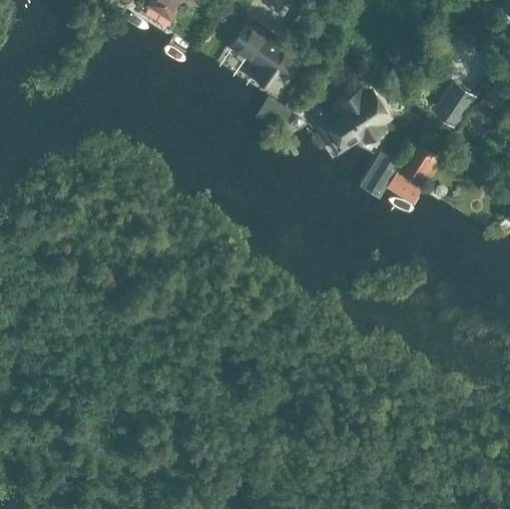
[(149,0),(144,9),(169,24),(182,4),(190,9),(195,0),(149,0)]
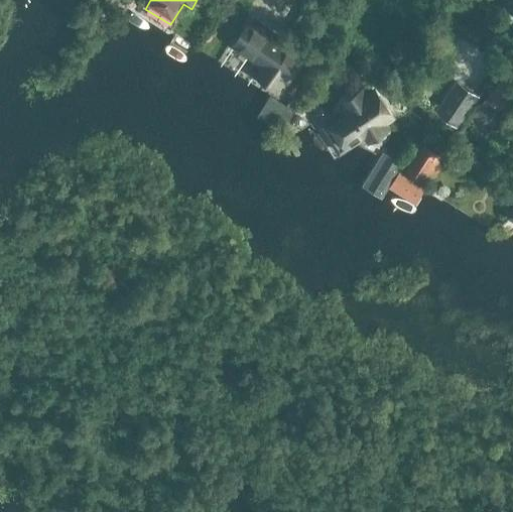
[(490,41),(501,24),(487,15),(476,32),(490,41)]
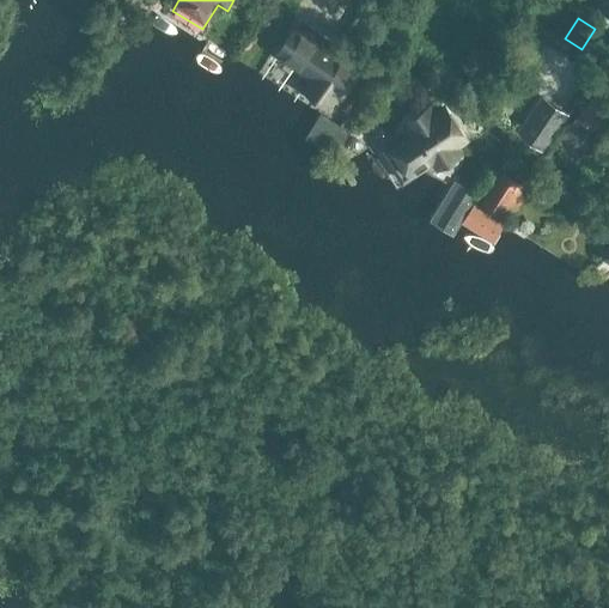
[(291,35),(272,62),(278,67),(303,84),(296,96),(322,114),(349,76),(297,40),(291,35)]
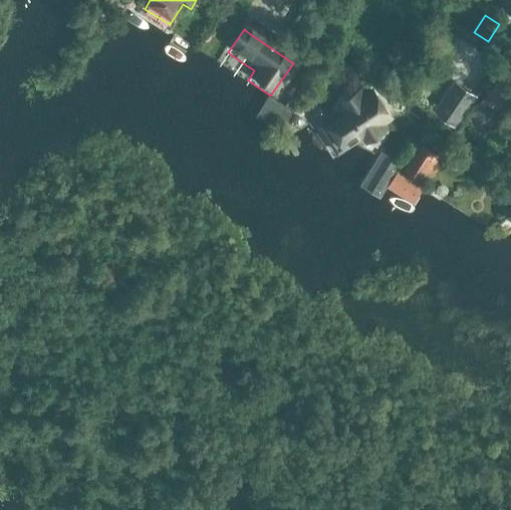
[(318,59),(311,70),(317,74),(325,63),(327,60),(321,56),(318,59)]
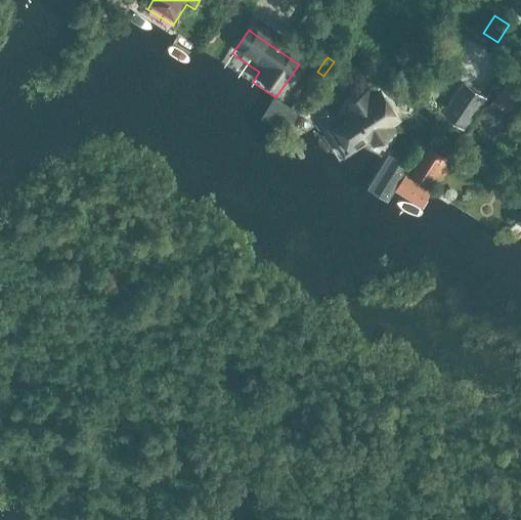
[(510,115),(520,94),(520,87),(510,82),(496,106),(510,115)]
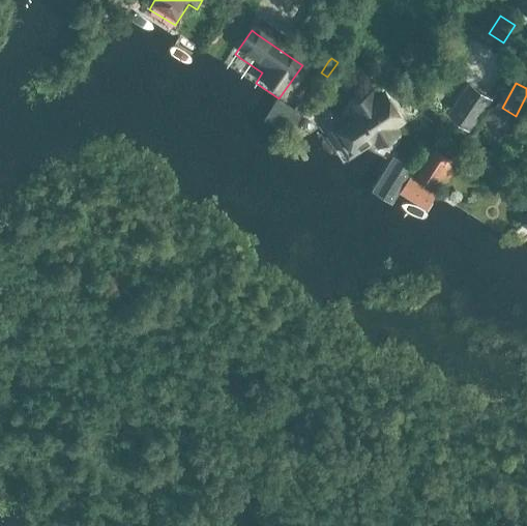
[(470,132),(493,100),(470,84),(447,116),(470,132)]
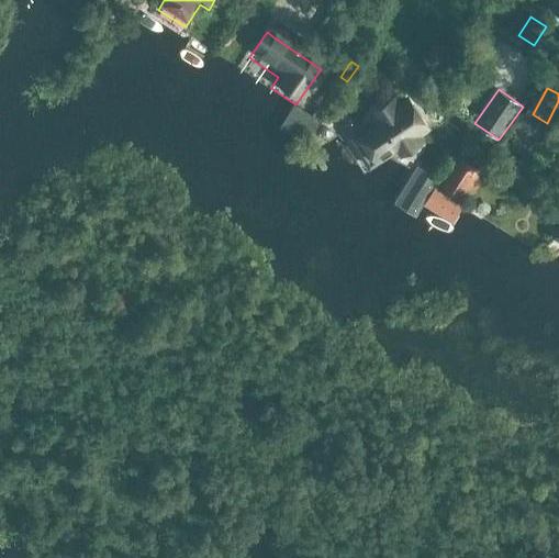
[(431,132),(407,98),(399,103),(394,98),(369,115),(372,121),(345,140),(368,174),(395,155),(400,160),(425,143),(422,138),(431,132)]
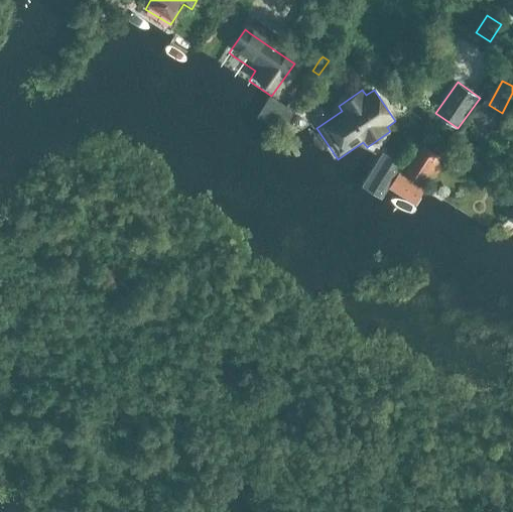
[(286,108),(285,110),(292,115),(293,112),(301,100),(294,95),(286,108)]
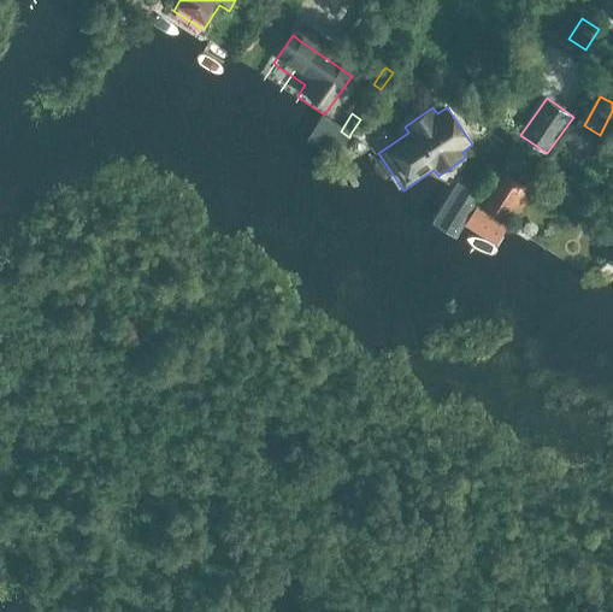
[(575,159),(593,134),(577,123),(560,148),(575,159)]
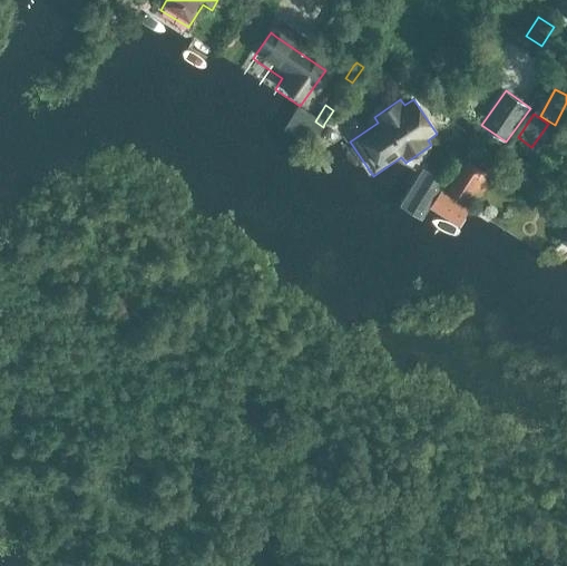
[(473,206),(494,175),(468,159),(448,189),(473,206)]
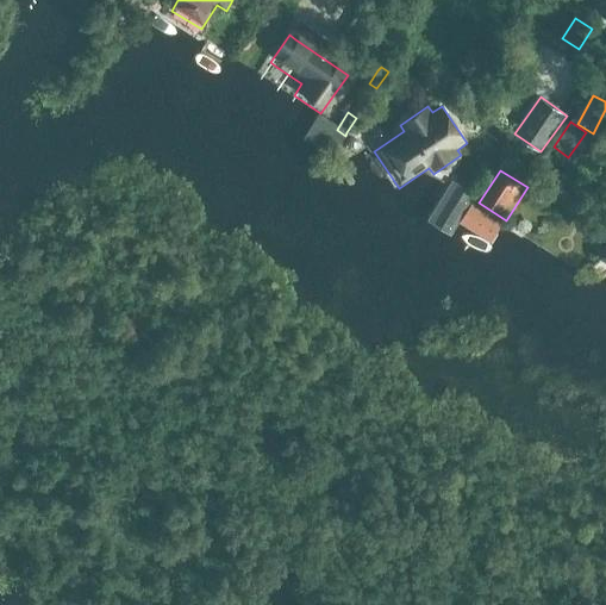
[(430,217),(425,223),(450,239),(455,232),(458,226),(461,222),(470,207),(472,204),(475,199),(450,184),(447,189),(444,192),(430,217)]
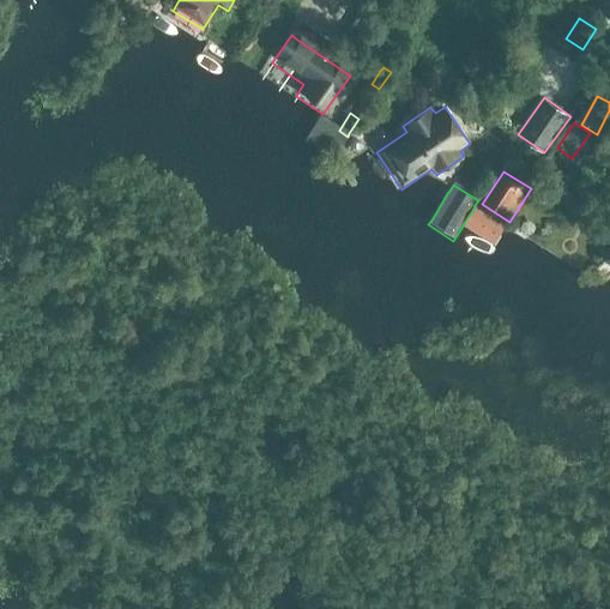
[(464,223),(461,228),(493,246),(503,228),(505,227),(473,209),(464,223)]
